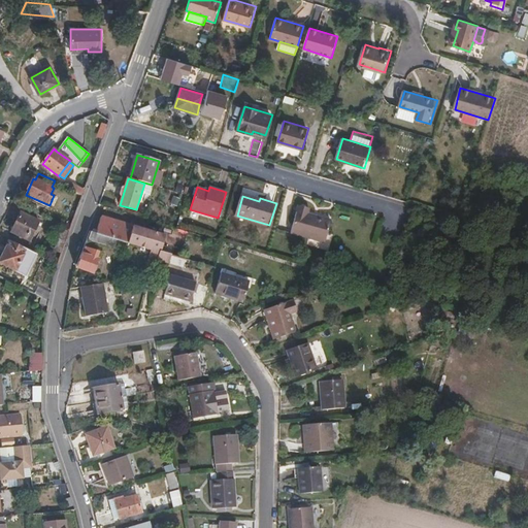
[(166,235),(134,225),(136,216),(104,205),(96,233),(90,231),(87,238),(113,249),(118,239),(160,251),(158,258),(169,261),(172,254),(162,251),(166,235)]
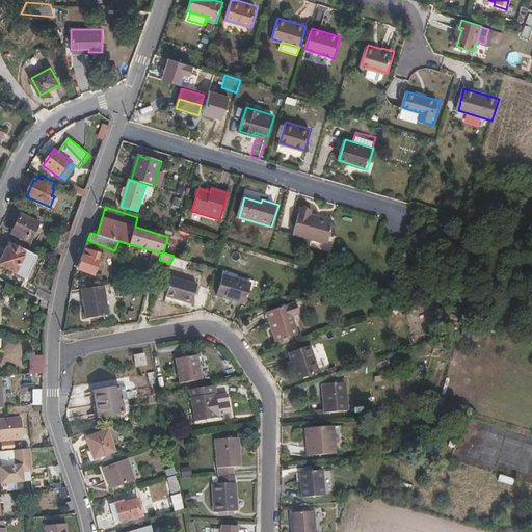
[(327,245),(335,222),(318,217),(317,219),(311,217),(312,215),(313,211),(310,210),(310,211),(301,209),(293,235),(327,245)]
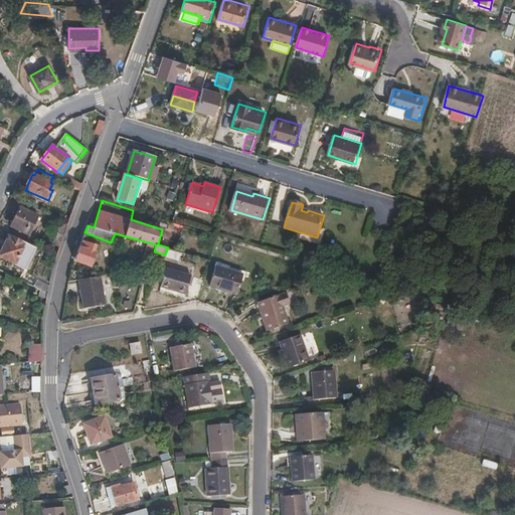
[(21,205),(11,225),(30,233),(39,214),(21,205)]
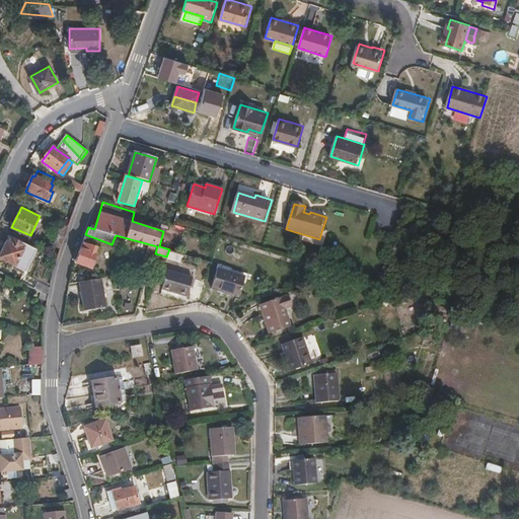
[(63,242),(69,223),(63,220),(56,240),(63,242)]
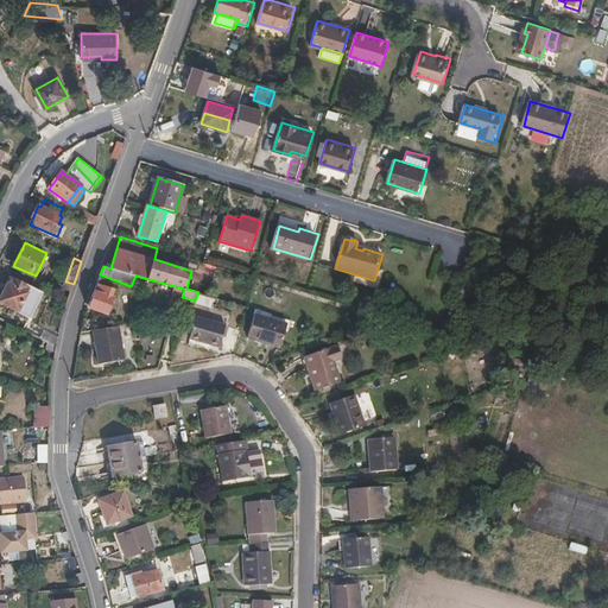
[(31,314),(44,289),(13,273),(0,298),(17,306),(31,314)]
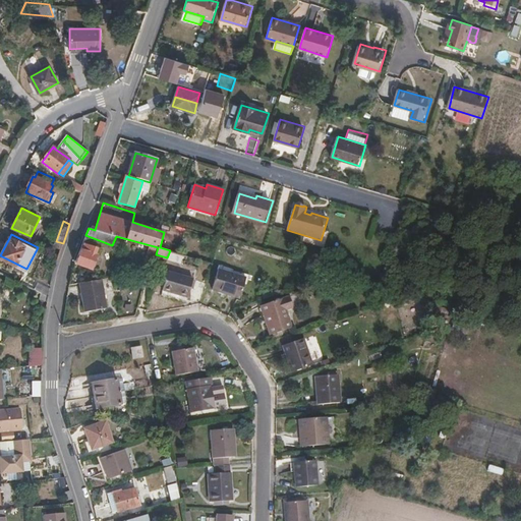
[(94,268),(98,255),(80,249),(76,263),(94,268)]
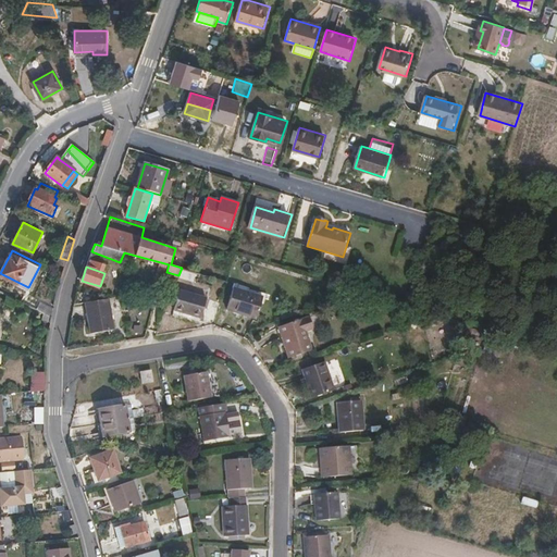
[(386,299),(390,287),(382,286),(379,297),(386,299)]
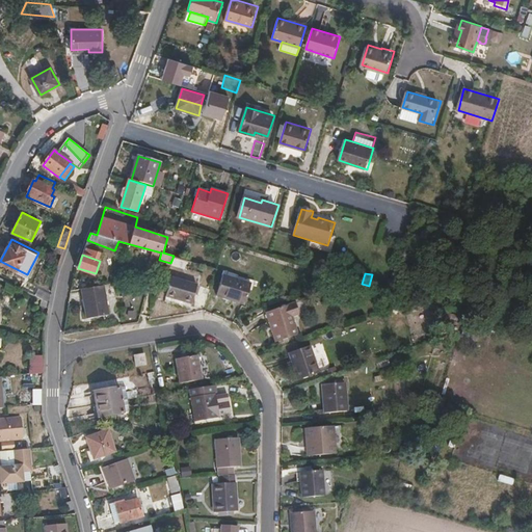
[(223,274),(217,295),(246,303),(253,283),(223,274)]
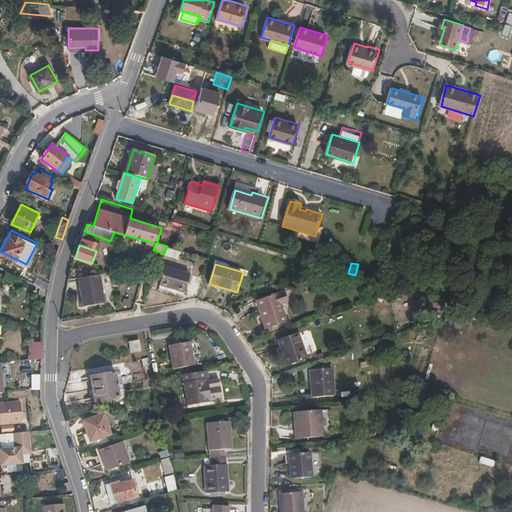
[(166,266),(160,284),(185,291),(190,273),(166,266)]
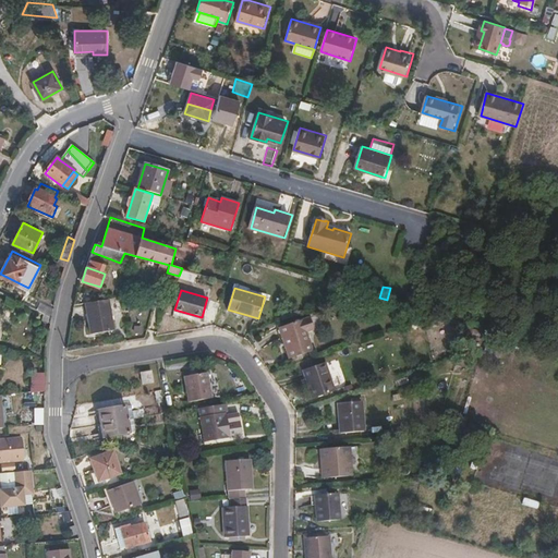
[(92,301),(94,291),(77,292),(75,304),(84,303),(92,301)]
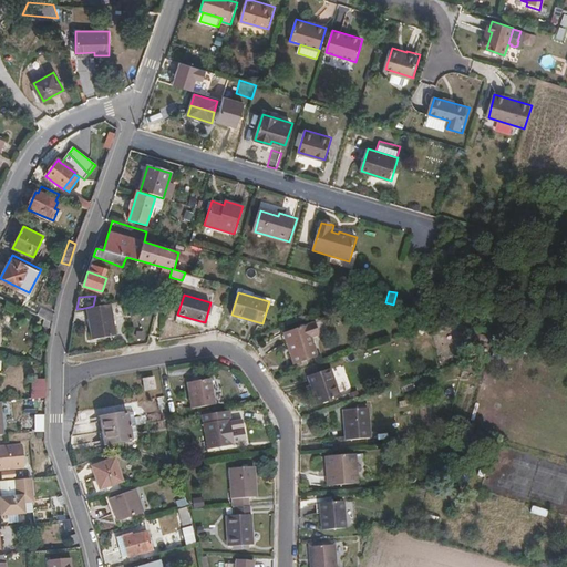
[(54,317),(55,308),(42,301),(39,309),(54,317)]
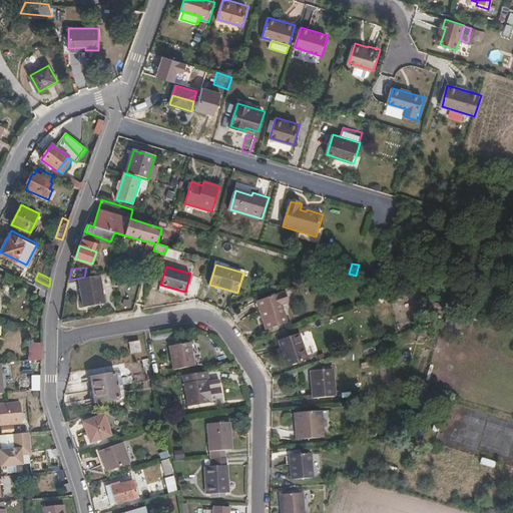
[(104,304),(98,274),(84,277),(77,279),(83,308),(104,304)]
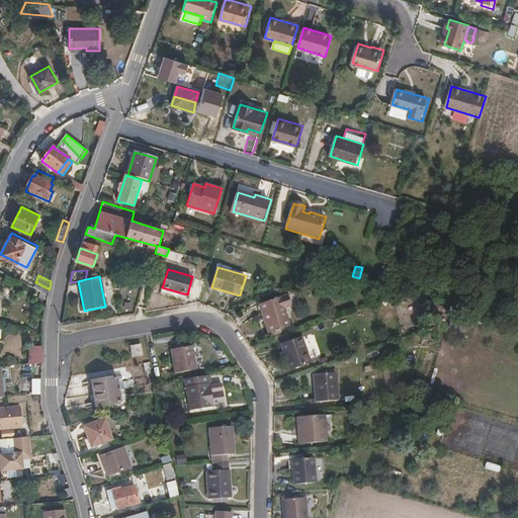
[(288,293),(259,304),(268,333),(290,326),(284,308),(291,306),(288,293)]
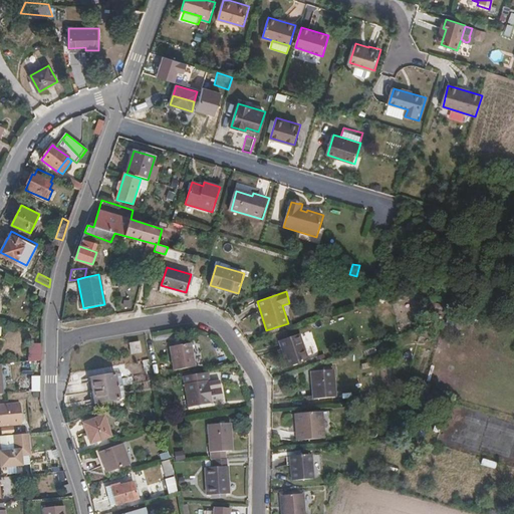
[(299,332),(279,340),(288,365),(308,358),(299,332)]
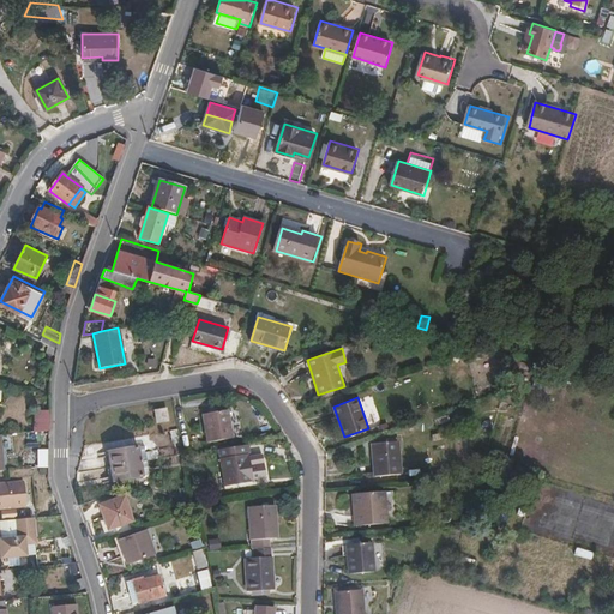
[(155,410),(156,422),(168,421),(166,409),(155,410)]
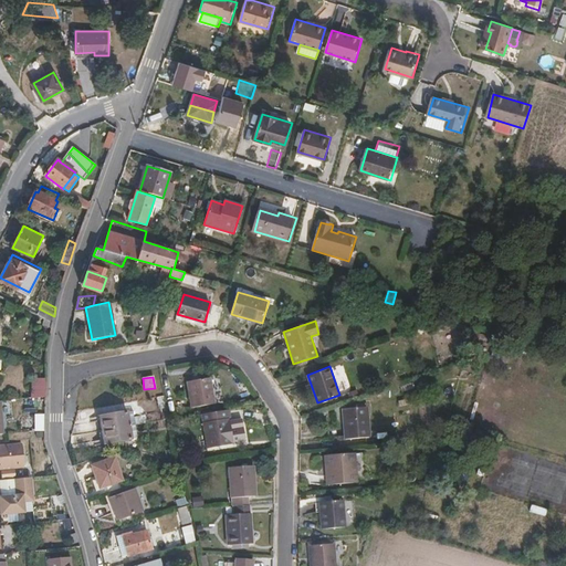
[(188,381),(192,408),(216,405),(211,378),(188,381)]
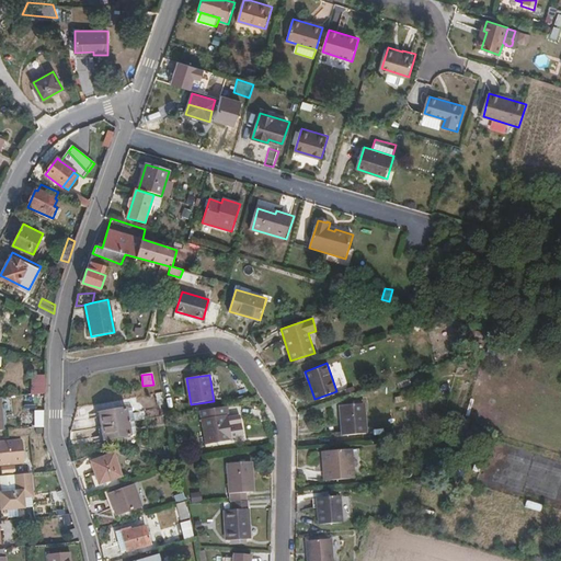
[(44,393),(44,376),(30,376),(30,395),(44,393)]
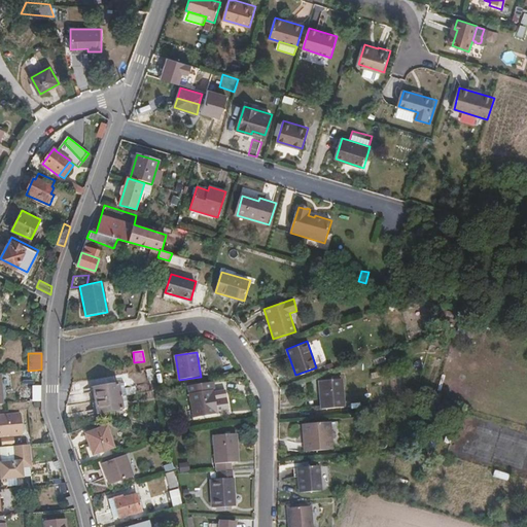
[(320,380),(322,408),(344,407),(342,378),(320,380)]
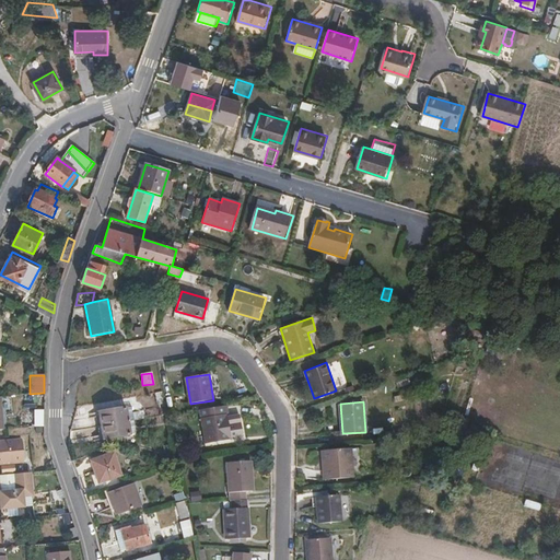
[(230,441),(226,417),(230,416),(228,406),(200,410),(206,444),(230,441)]
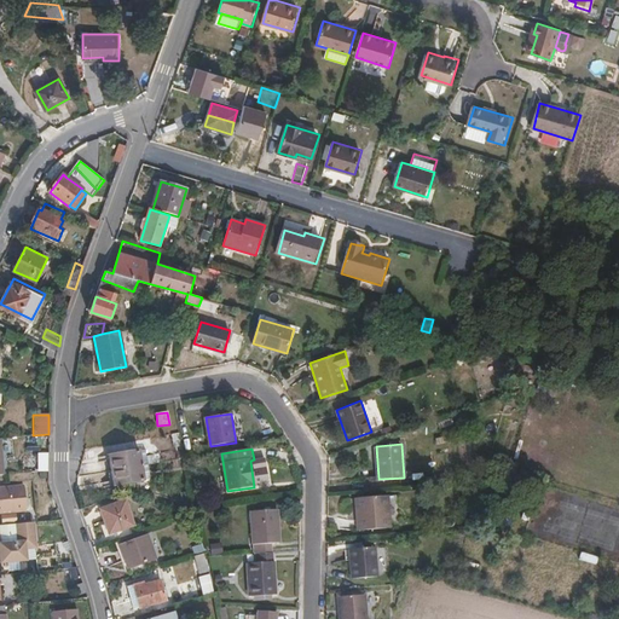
[(143,467),(140,451),(110,456),(113,472),(143,467)]
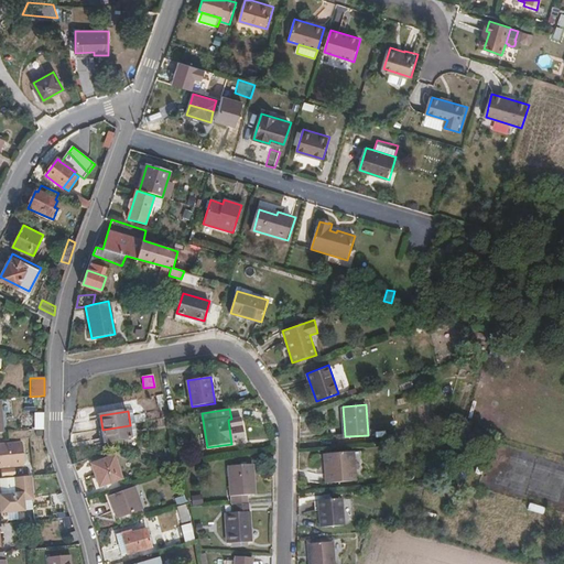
[(43,426),(43,415),(43,413),(32,413),(32,429),(43,429),(43,426)]
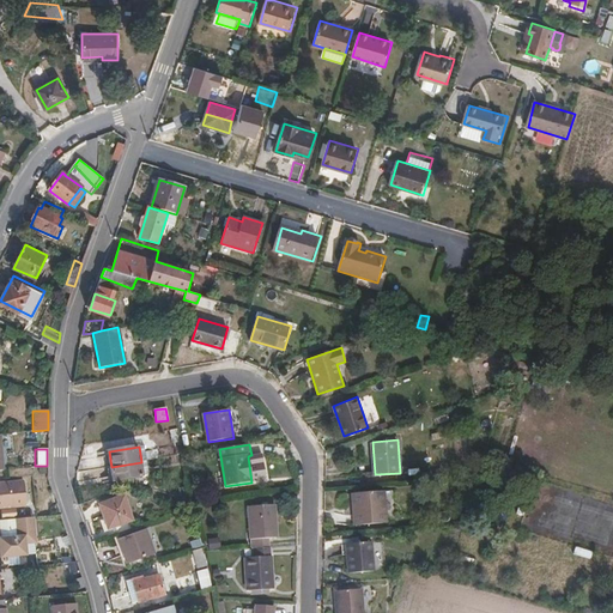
[(145,477),(141,462),(111,467),(115,483),(145,477)]
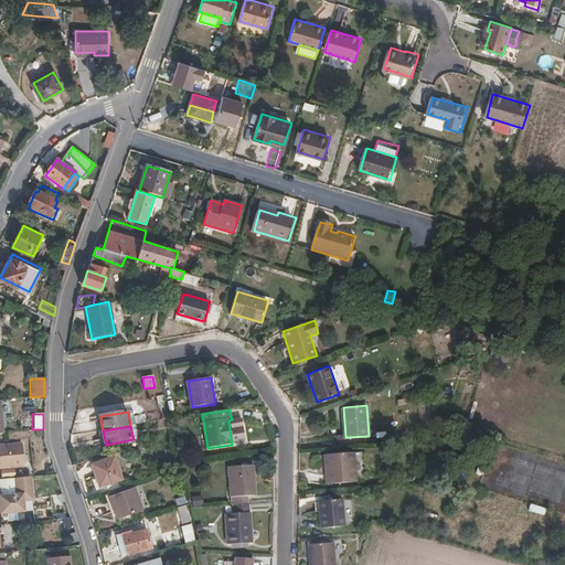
[(22,438),(0,439),(0,464),(24,461),(22,438)]
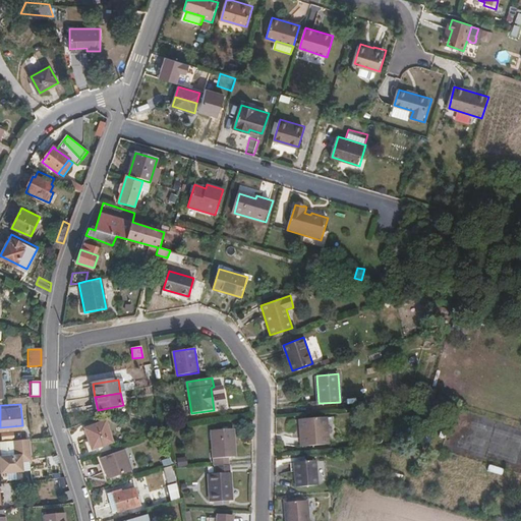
[(326,416),(301,418),(303,445),(328,443),(326,416)]
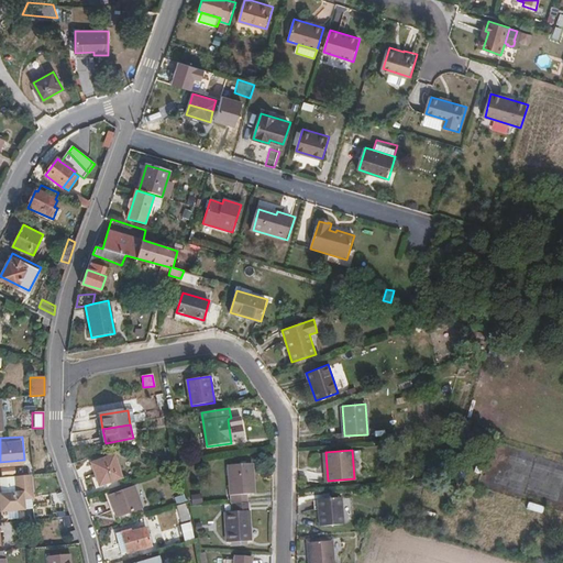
[(91,461),(99,484),(122,477),(114,453),(91,461)]
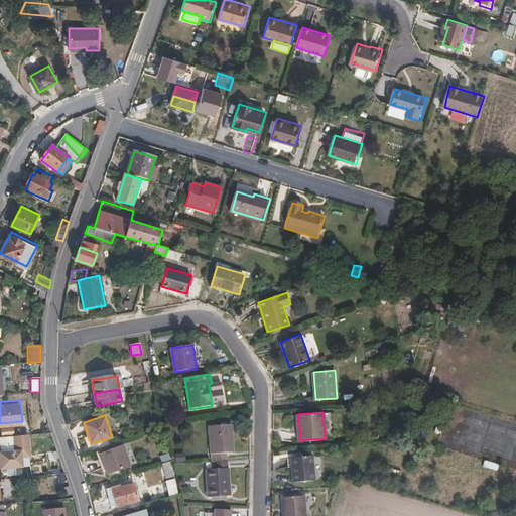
[(232,454),(231,426),(210,427),(212,463),(213,463),(227,462),(226,454),(232,454)]
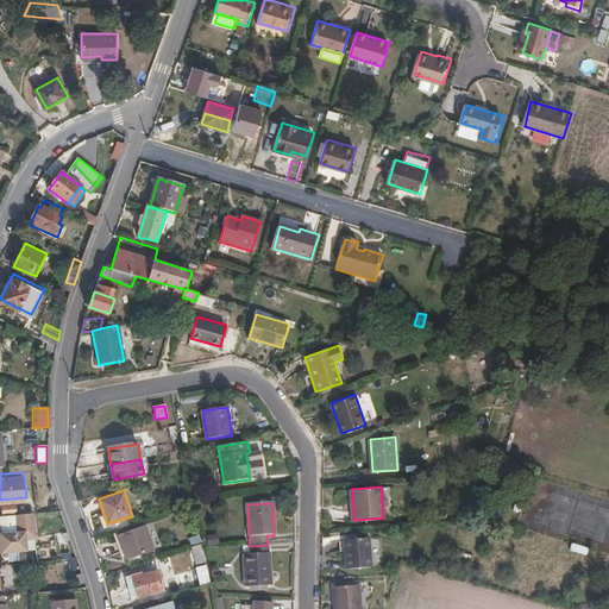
[(27,551),(26,539),(37,539),(35,513),(17,514),(18,523),(22,523),(22,533),(18,533),(0,534),(0,531),(0,544),(1,553),(27,551)]
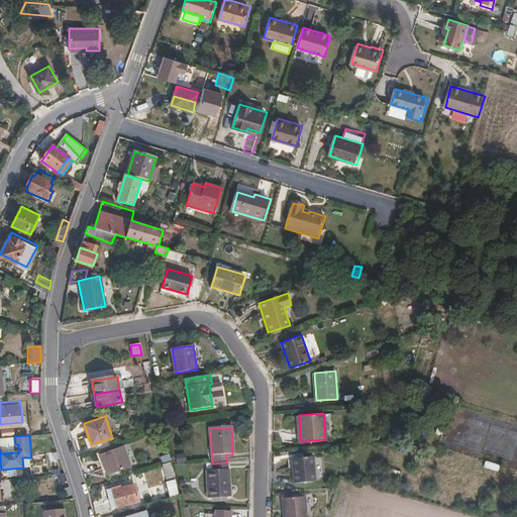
[(102,453),(108,474),(123,469),(117,448),(102,453)]
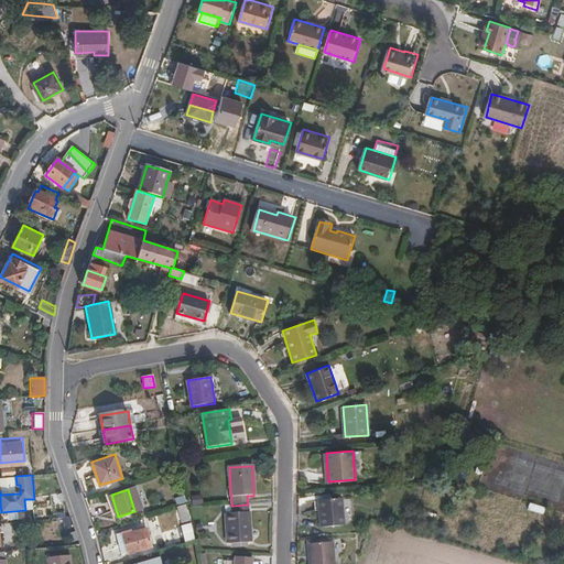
[(320,499),(321,527),(345,524),(343,498),(331,498),(331,494),(324,495),(324,499),(320,499)]
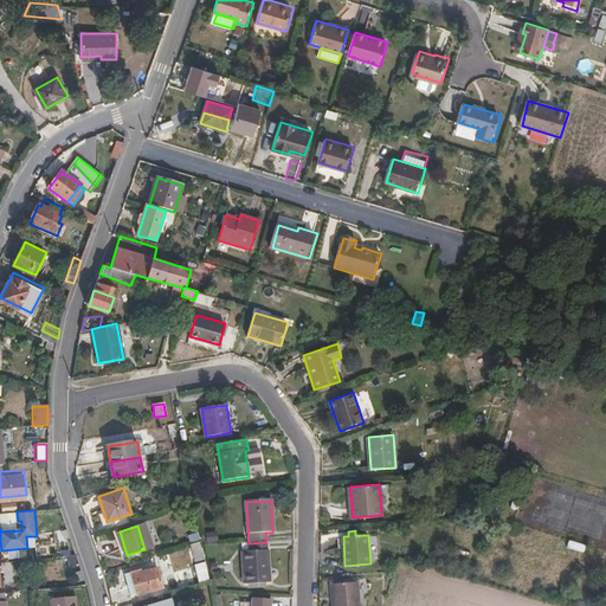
[(270,584),(268,542),(266,542),(250,543),(251,552),(243,553),(245,585),(270,584)]
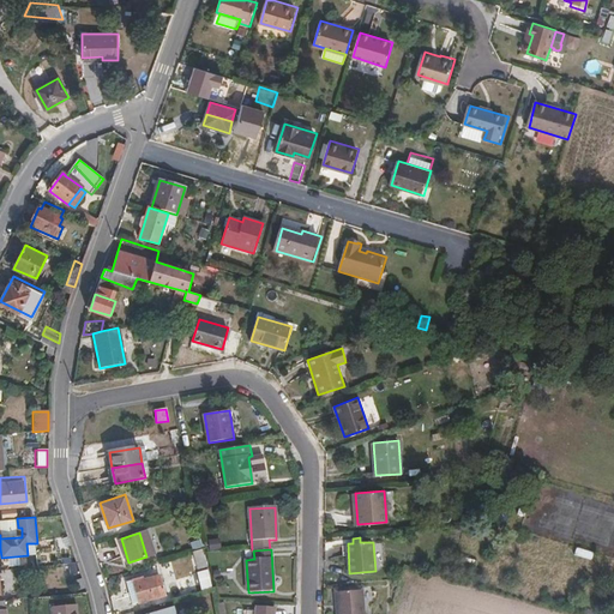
[(168,595),(162,576),(152,578),(136,582),(140,601),(168,595)]
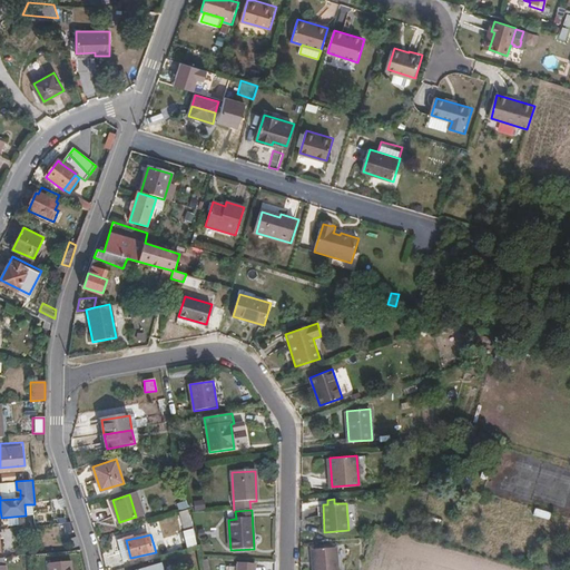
[(336,569),(336,549),(312,550),(313,569),(336,569)]
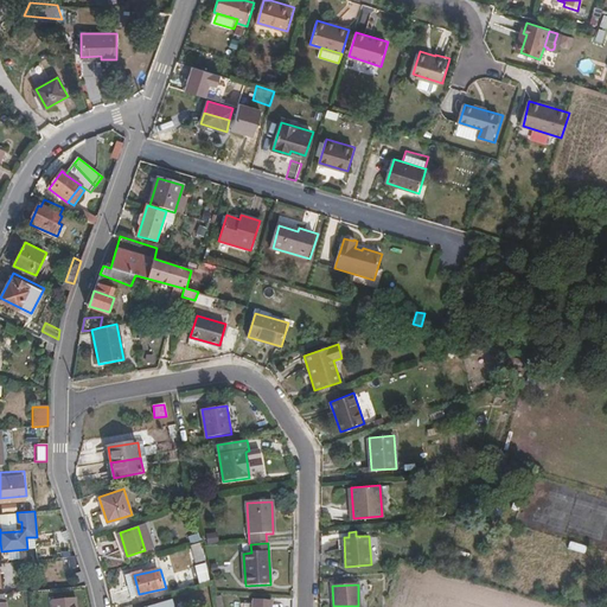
[(77,606),(77,595),(52,598),(52,606),(77,606)]
